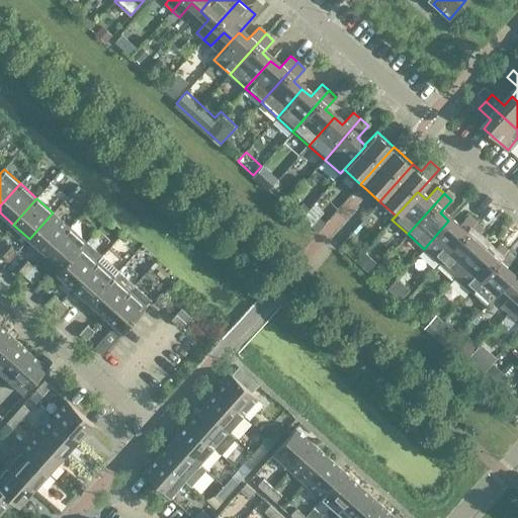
[(53,212),(29,239),(46,253),(69,228),(53,212)]
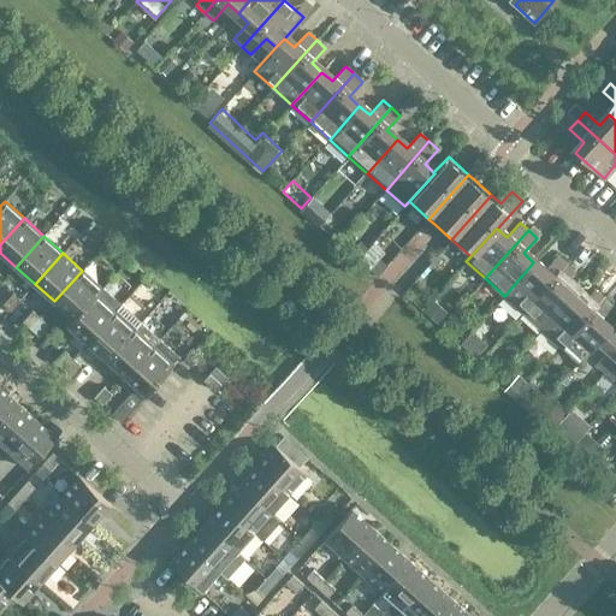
[(533,262),(504,296),(522,313),(566,264),(557,256),(544,271),(533,262)]
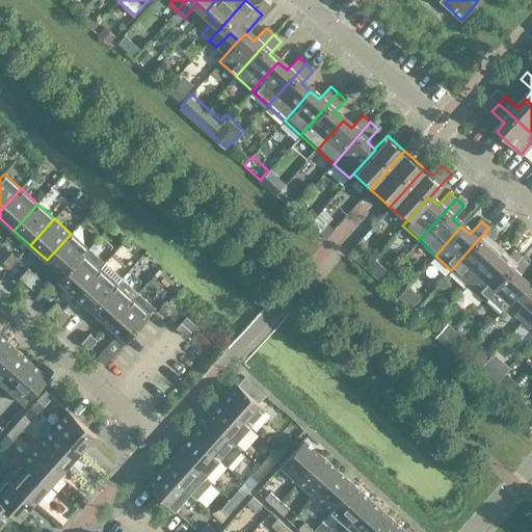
[(488,228),(451,270),(468,285),(494,256),(484,247),(496,235),(488,228)]
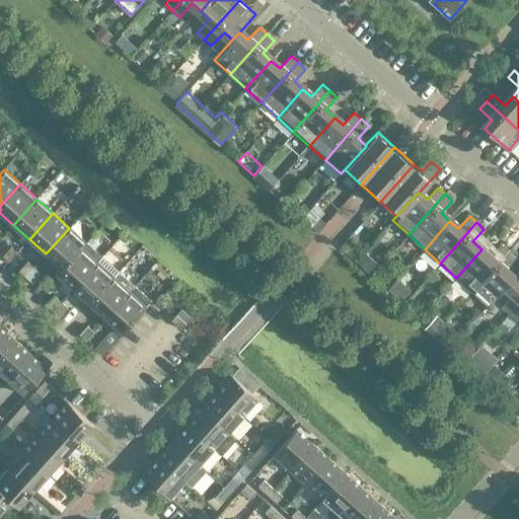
[(69,228),(46,253),(61,268),(52,279),(52,280),(85,242),(69,228)]
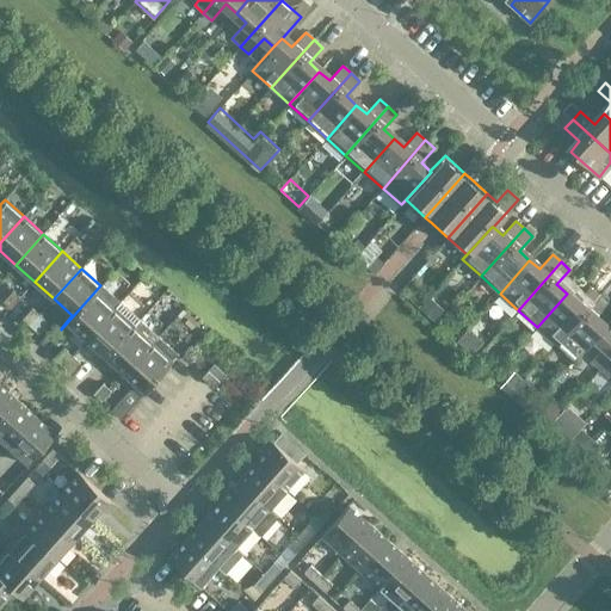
[(100,285),(61,329),(69,335),(75,329),(86,340),(113,309),(96,292),(102,287),(100,285)]
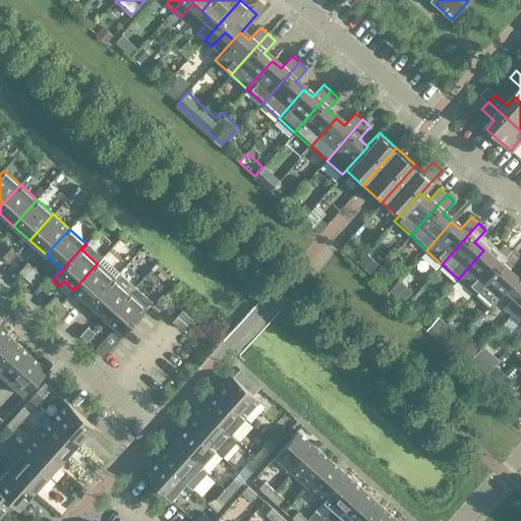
[(483,250),(458,279),(474,293),(510,251),(503,245),(491,258),(483,250)]
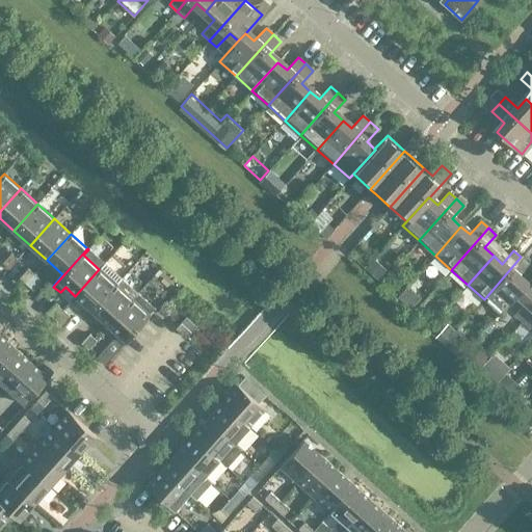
[(9,269),(16,262),(8,256),(2,263),(9,269)]
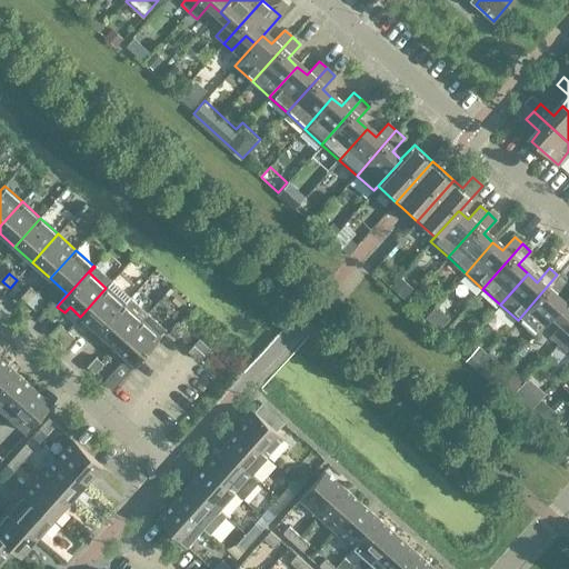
[(557,275),(518,320),(535,336),(555,312),(562,305),(553,296),(566,282),(557,275)]
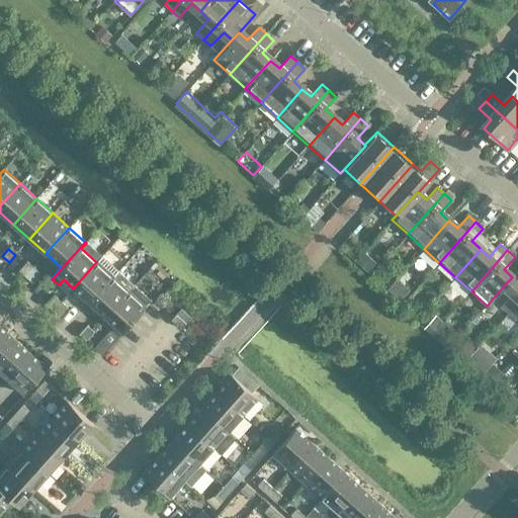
[(96,262),(73,288),(83,296),(78,301),(85,308),(112,276),(96,262)]
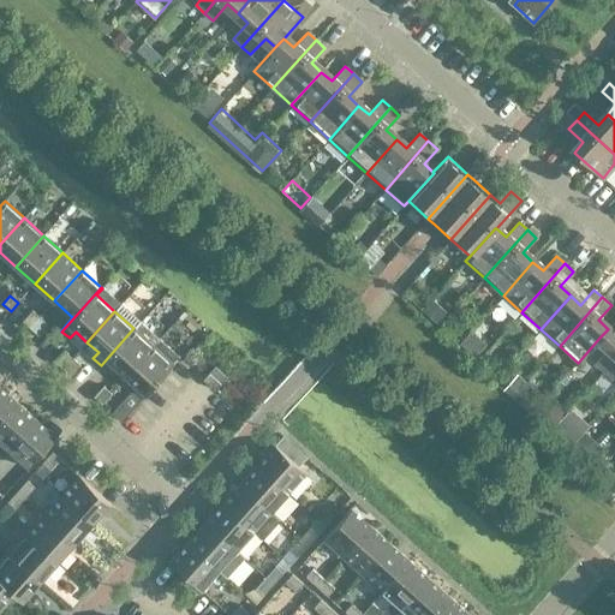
[(30,328),(37,320),(29,314),(22,321),(30,328)]
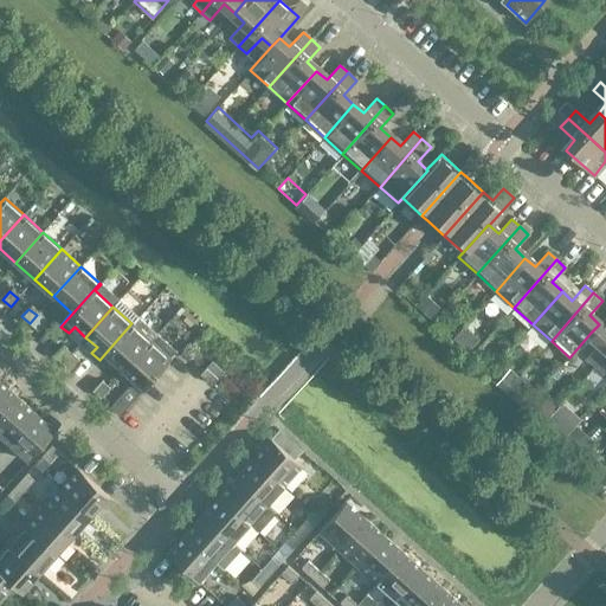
[(37,330),(44,322),(37,315),(30,323),(37,330)]
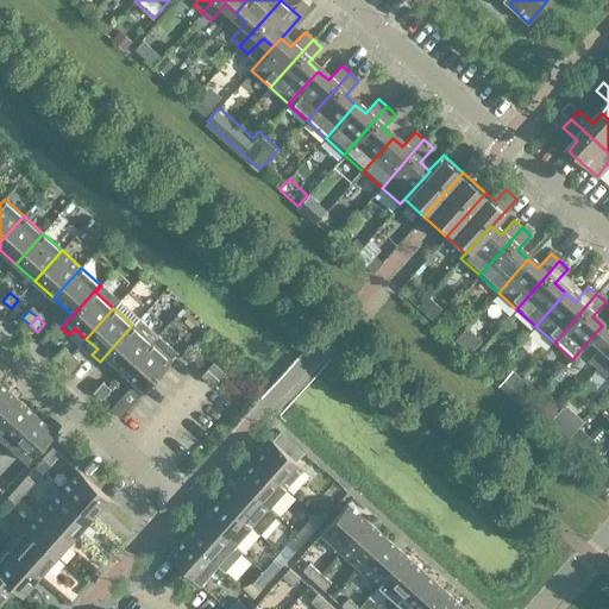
[(608,318),(602,326),(594,334),(604,344),(589,360),(598,368),(608,355),(608,318)]
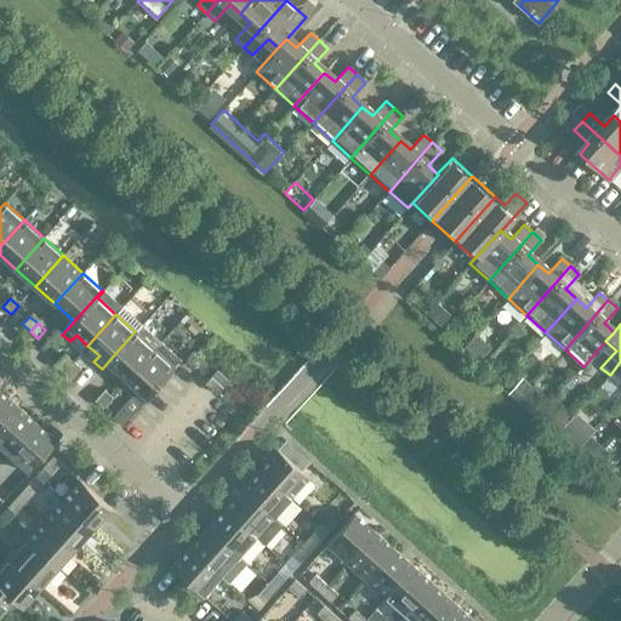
[(135,331),(102,369),(109,376),(115,370),(126,380),(154,349),(135,331)]
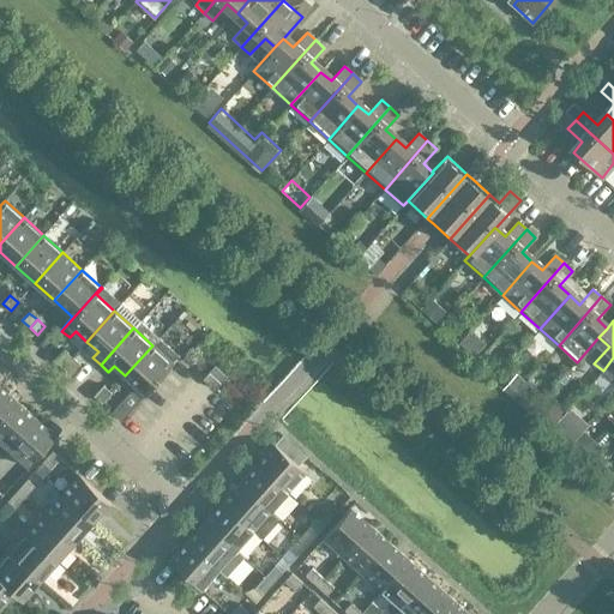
[(121,421),(173,363),(152,345),(125,375),(137,386),(131,392),(130,392),(112,413),(121,421)]
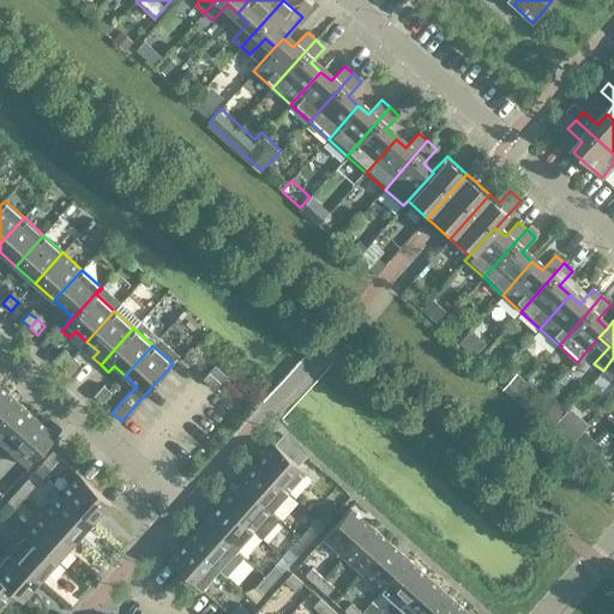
[(62,354),(55,361),(62,368),(70,360),(62,354)]
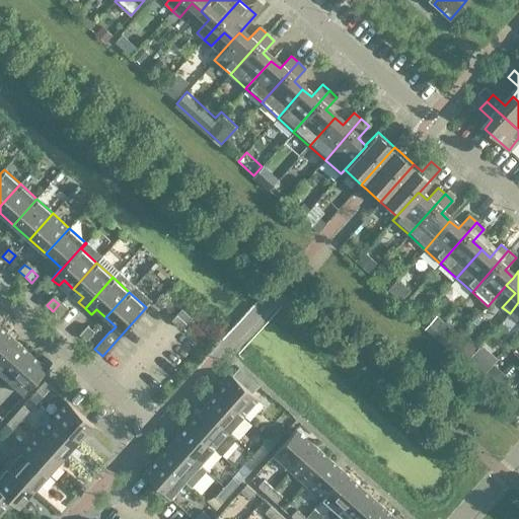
[(518,302),(510,313),(517,320),(518,317),(518,302)]
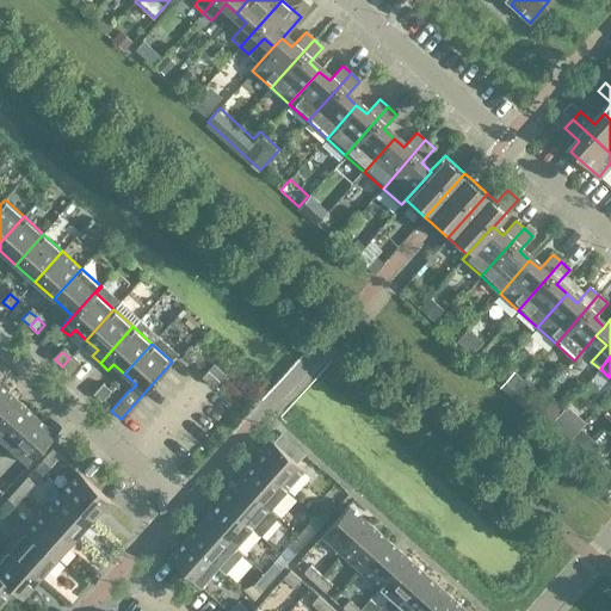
[(69,358),(62,366),(71,374),(78,365),(69,358)]
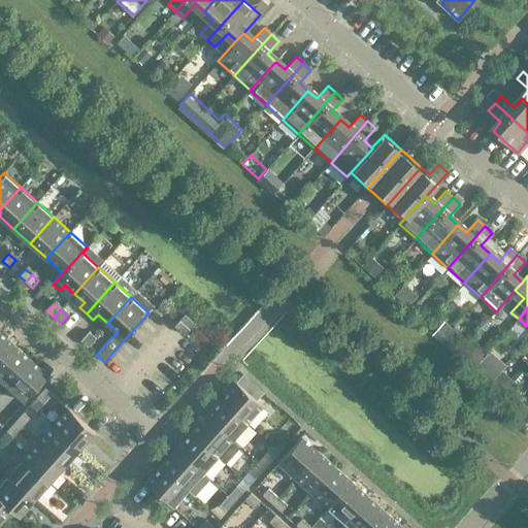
[(185,335),(195,324),(185,314),(174,326),(185,335)]
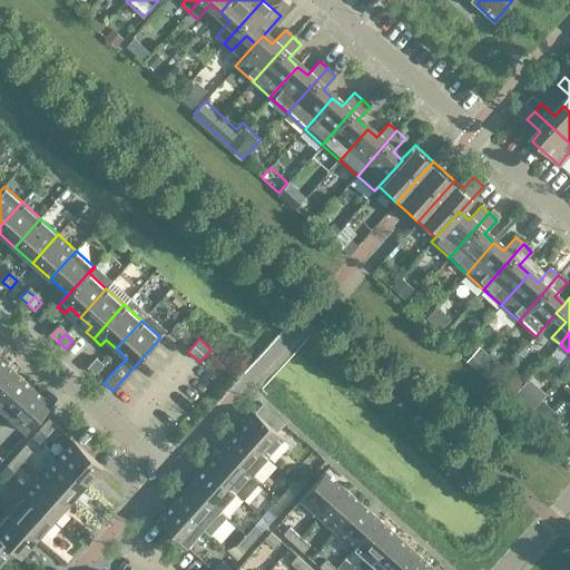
[(0,359),(0,389),(16,372),(0,359)]
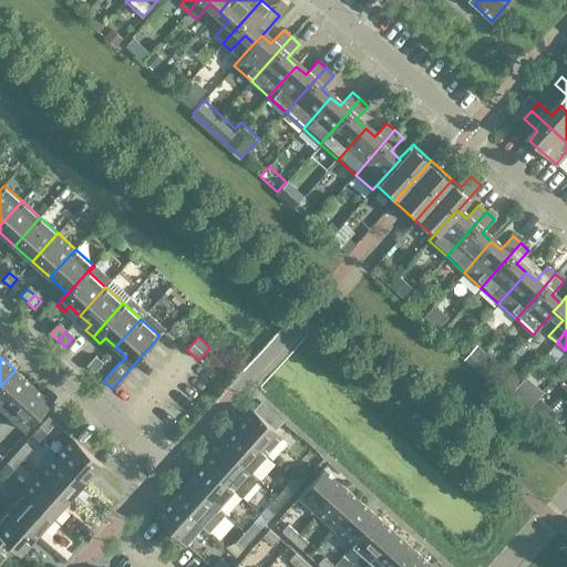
[(93,372),(100,364),(93,359),(86,366),(93,372)]
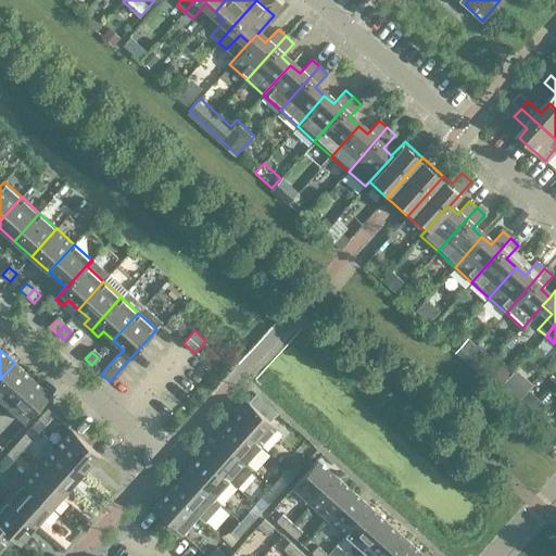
[(15,363),(0,379),(0,400),(8,407),(33,379),(15,363)]
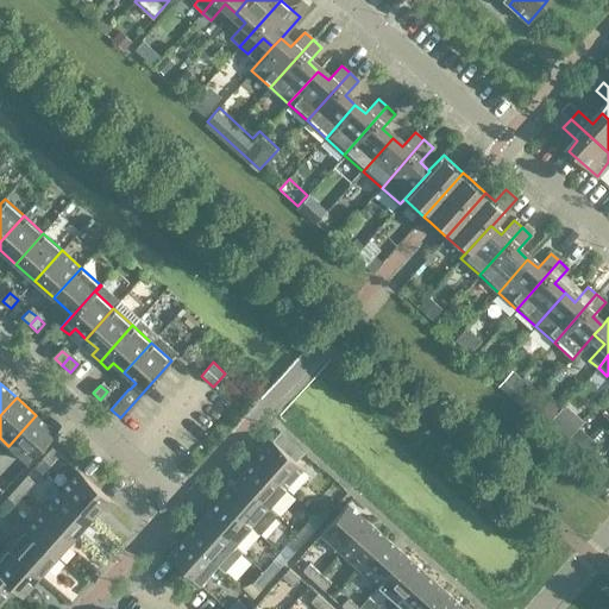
[(36,415),(8,446),(27,463),(61,426),(52,419),(46,425),(36,415)]
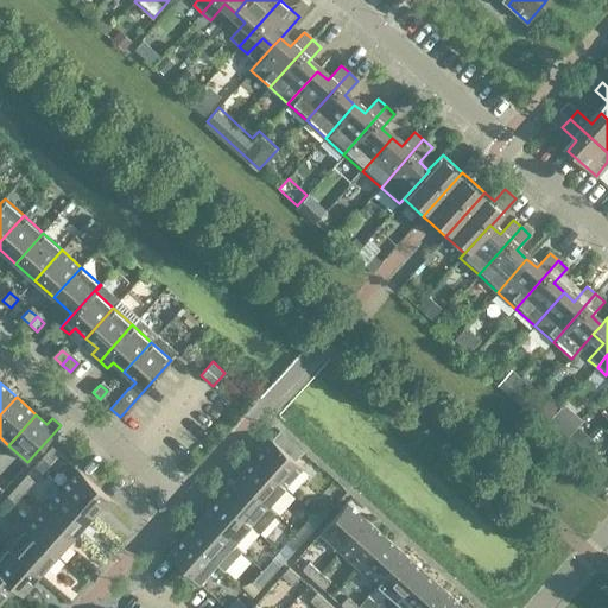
[(310,458),(286,437),(278,445),(303,468),(310,458)]
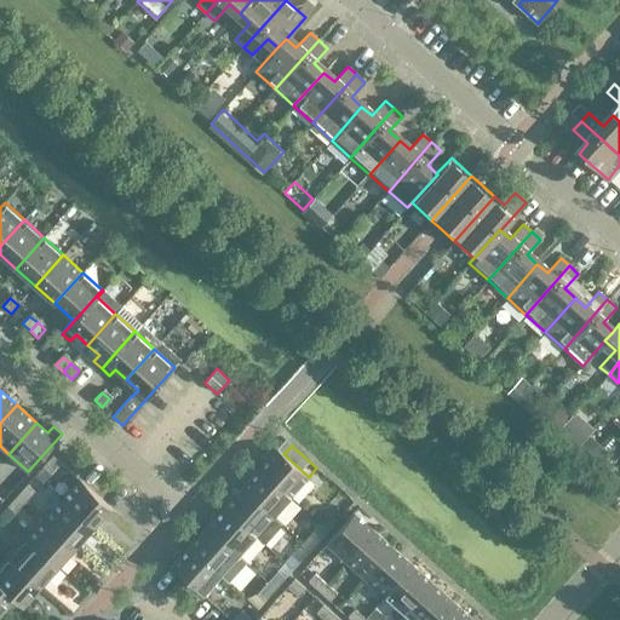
[(309,477),(283,454),(277,449),(259,469),(291,497),(309,477)]
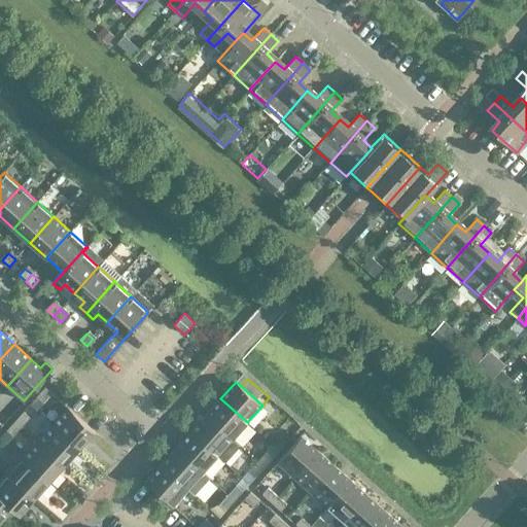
[(44,387),(36,396),(43,402),(51,393),(44,387)]
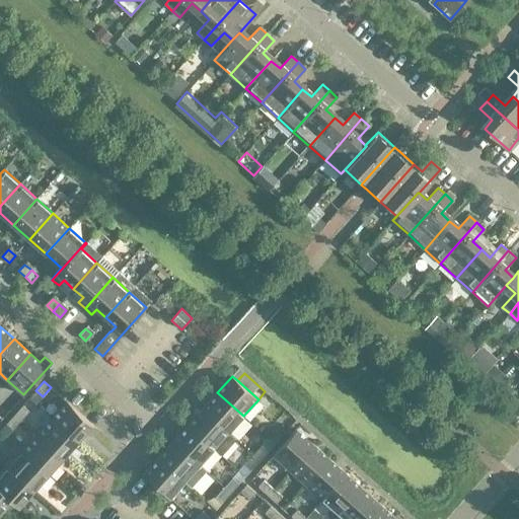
[(243,416),(217,392),(203,409),(228,433),(243,416)]
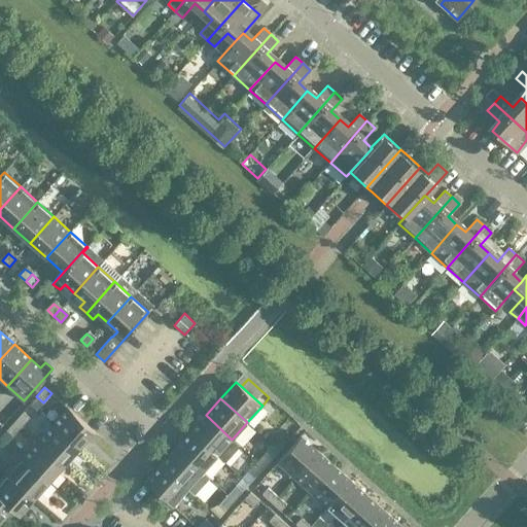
[(99,435),(67,408),(51,424),(78,448),(88,438),(93,443),(99,435)]
